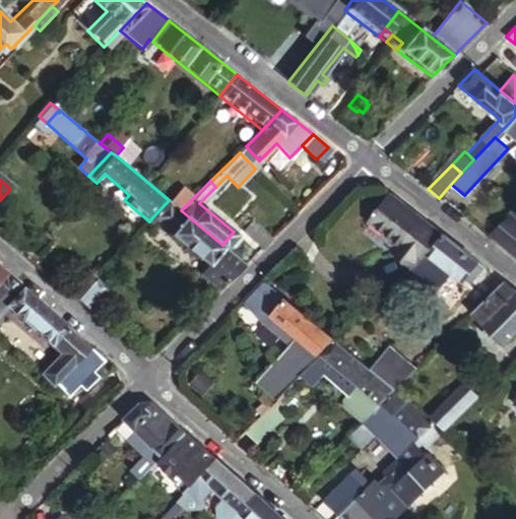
[(181,210),(190,201),(178,190),(169,200),(181,210)]
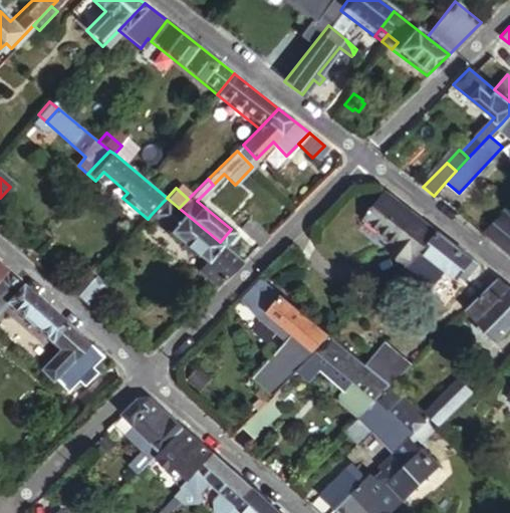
[(399,268),(420,245),(434,229),(384,190),(357,225),(377,240),(372,247),(385,255),(399,268)]
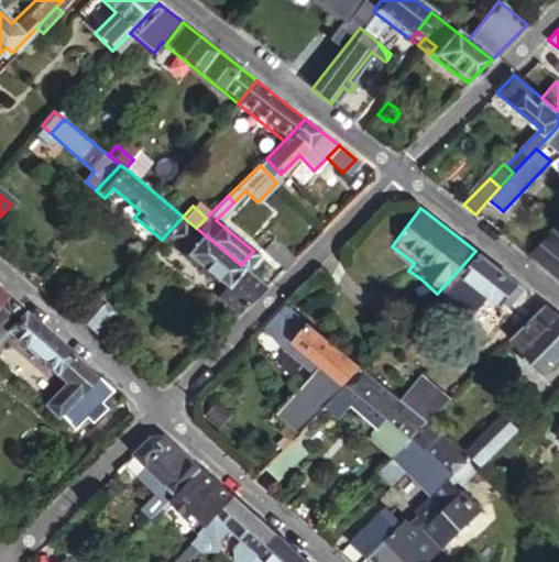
[(196,228),(183,217),(165,235),(220,282),(212,291),(236,312),(264,284),(241,265),(196,228)]
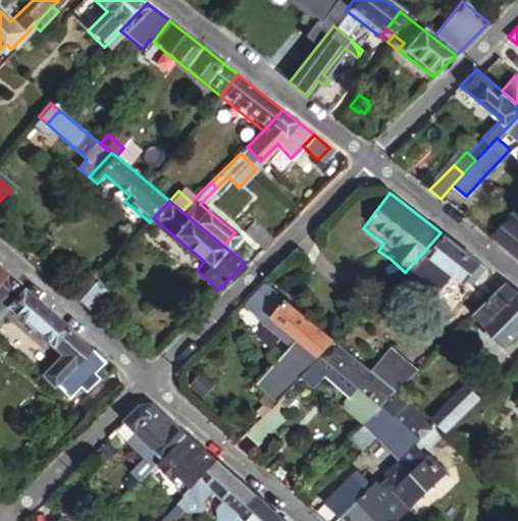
[(488,236),(517,258),(517,221),(510,215),(488,236)]
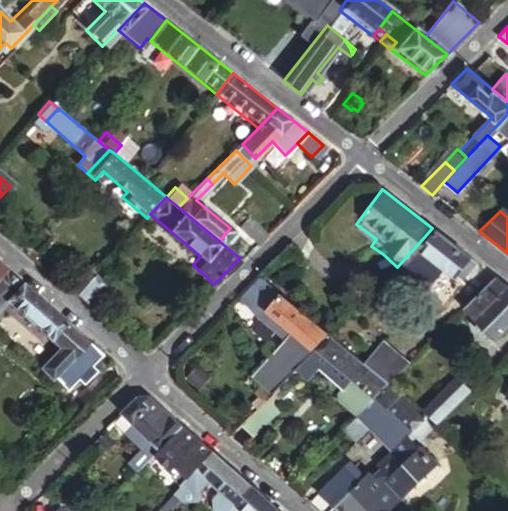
[(237,227),(254,244),(266,232),(248,215),(237,227)]
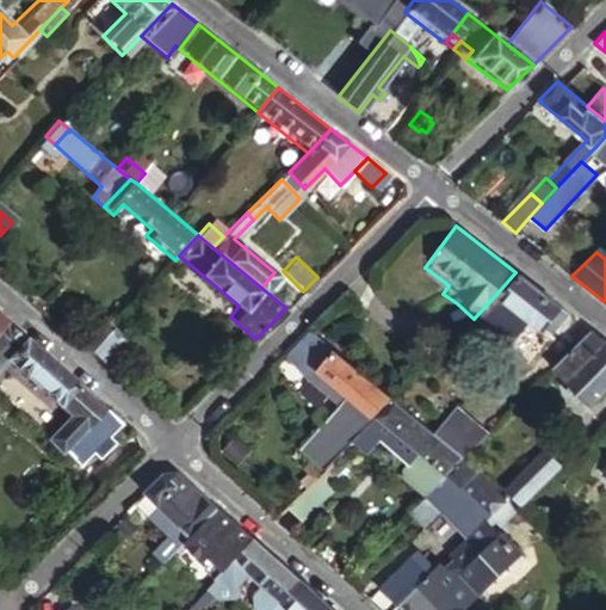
[(515,272),(499,291),(549,333),(567,313),(515,272)]
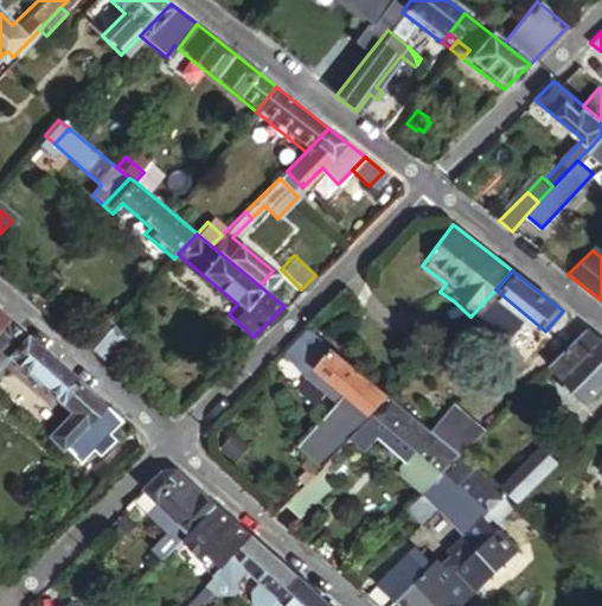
[(102,311),(75,340),(88,352),(115,323),(102,311)]
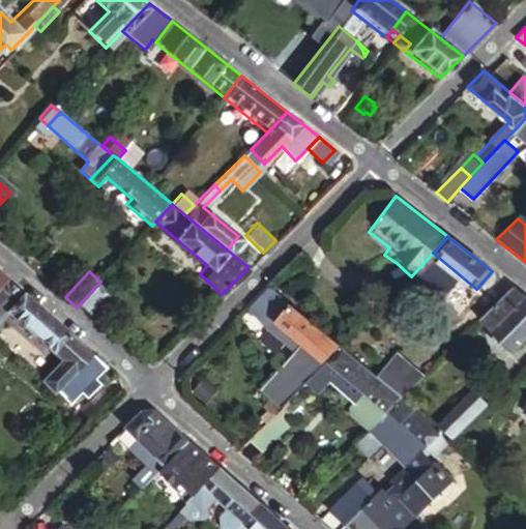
[(5,275),(0,280),(0,316),(3,313),(58,361),(40,382),(54,393),(56,391),(69,403),(81,390),(87,395),(99,382),(94,376),(106,363),(5,275)]
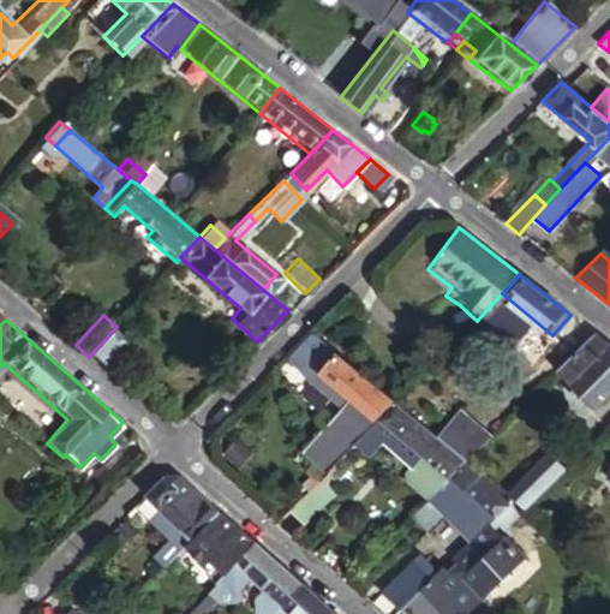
[(117,327),(89,357),(103,369),(126,344),(121,340),(127,333),(119,325),(117,327)]
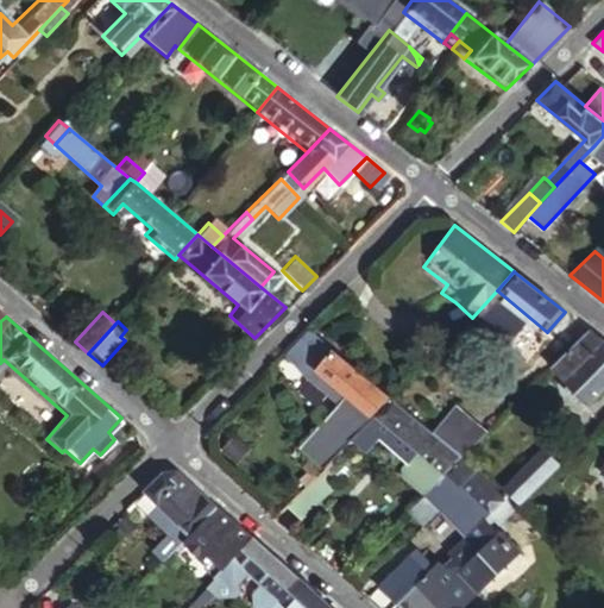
[(395,399),(310,327),(294,344),(320,368),(312,378),(331,395),(340,402),(341,405),(339,407),(345,414),(335,424),(352,440),(395,399)]
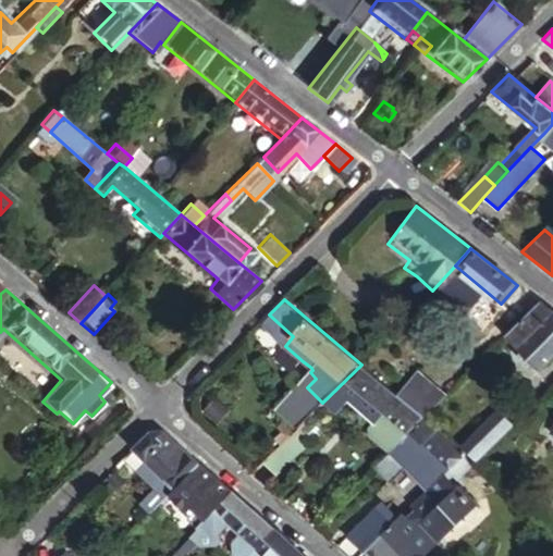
[(552,312),(538,300),(504,335),(524,355),(519,359),(531,372),(536,367),(542,372),(552,361),(552,312)]
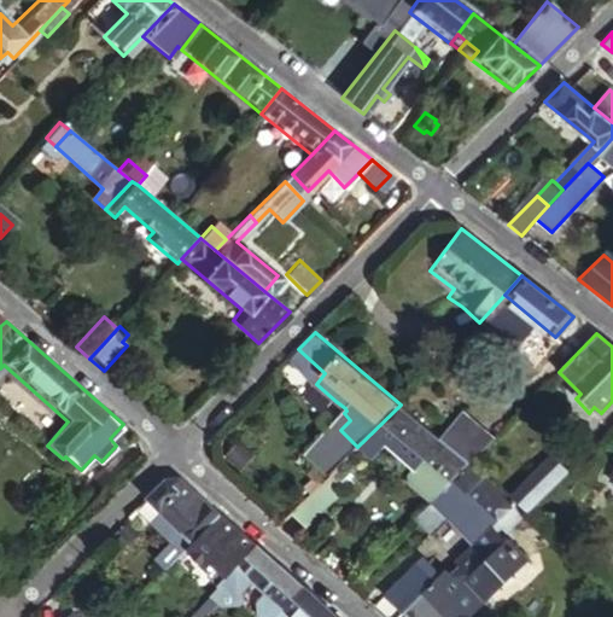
[(298,349),(289,359),(316,384),(325,373),(298,349)]
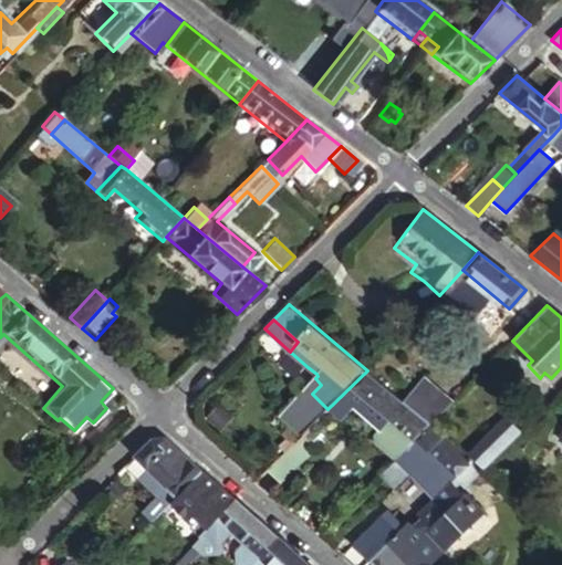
[(301,389),(316,374),(308,367),(293,382),(301,389)]
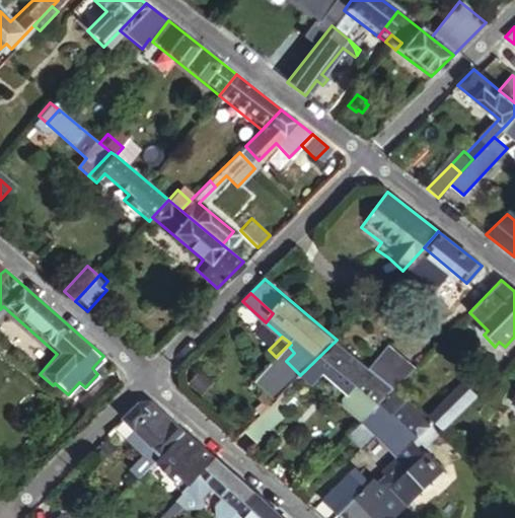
[(337,340),(300,375),(298,377),(308,386),(318,376),(342,399),(348,394),(369,414),(377,405),(394,388),(368,366),(337,340)]
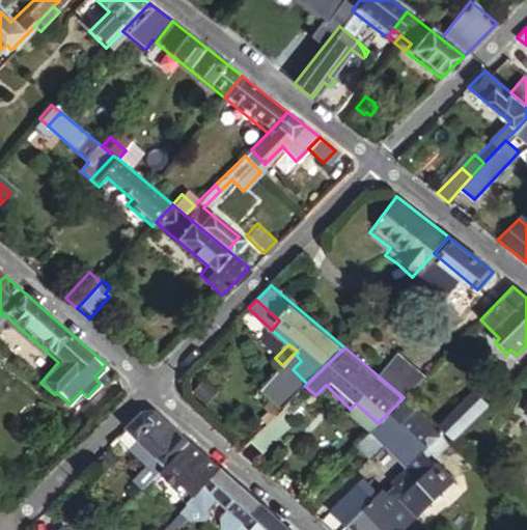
[(298,353),(297,351),(282,365),(267,381),(288,402),(305,386),(307,384),(293,369),(301,361),(296,355),(298,353)]
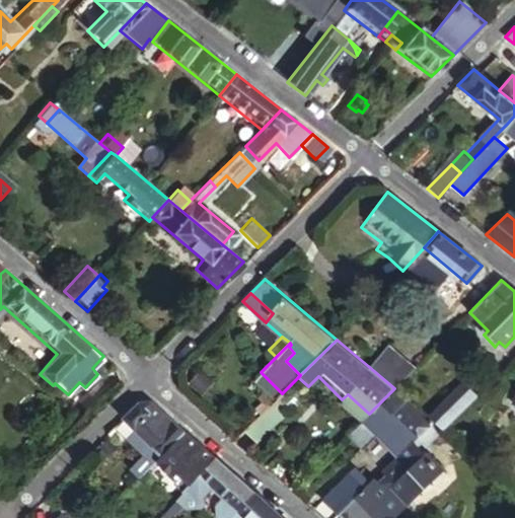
[(389,347),(368,366),(394,388),(414,369),(389,347)]
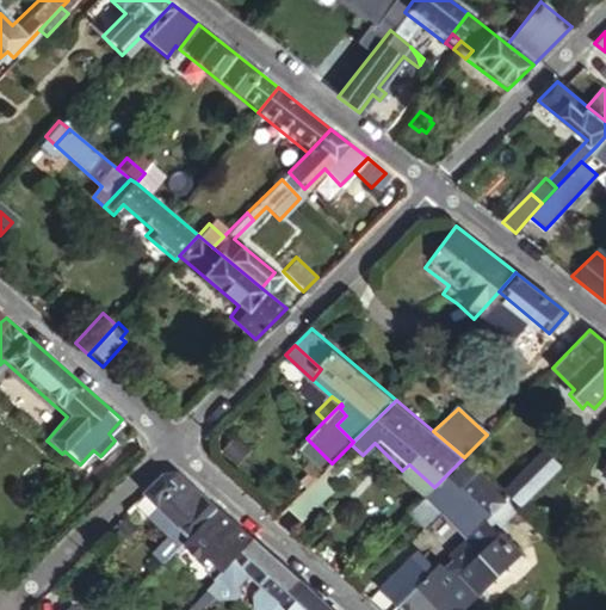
[(511,497),(521,506),(560,467),(545,454),(506,493),(511,497)]
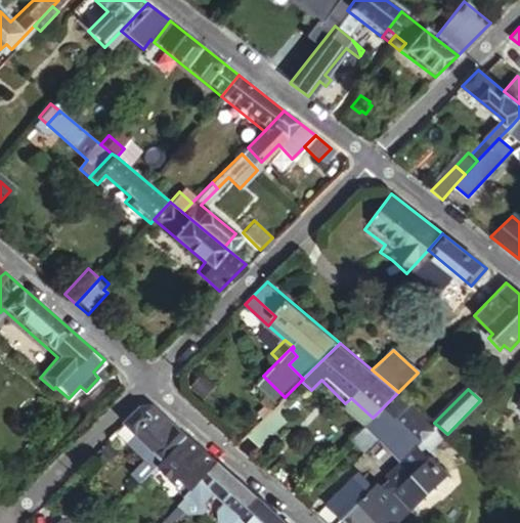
[(410,403),(398,392),(381,409),(373,418),(365,425),(380,439),(393,425),(391,422),(395,419),(413,436),(403,446),(410,452),(419,444),(428,436),(432,431),(408,406),(410,403)]
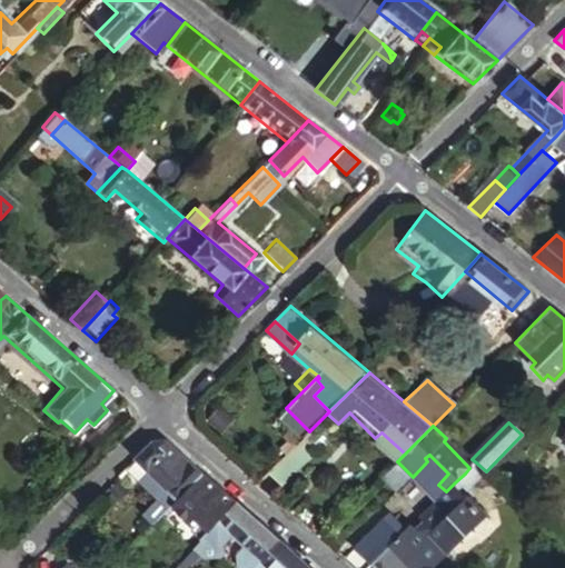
[(184,496),(207,472),(166,437),(156,439),(139,456),(152,468),(184,496)]
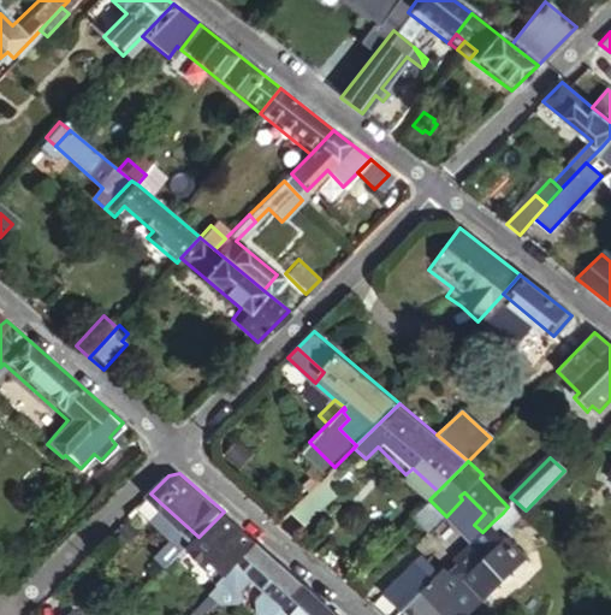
[(325,477),(288,513),(301,526),(337,491),(325,477)]
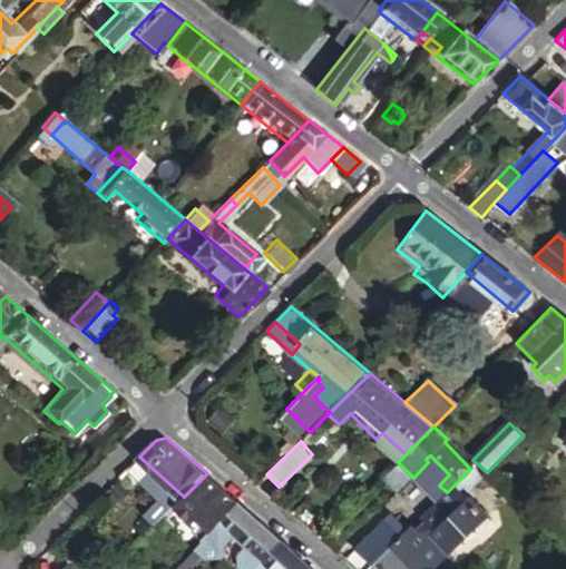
[(139,457),(128,468),(143,481),(153,469),(139,457)]
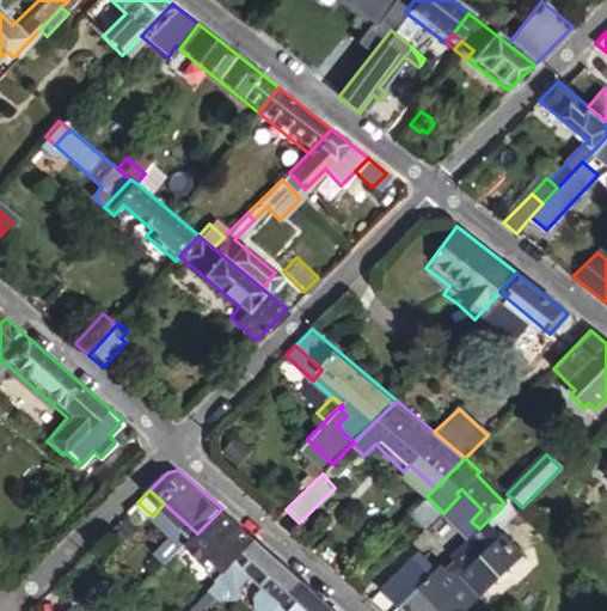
[(522,507),(512,498),(504,503),(500,509),(510,520),(522,507)]
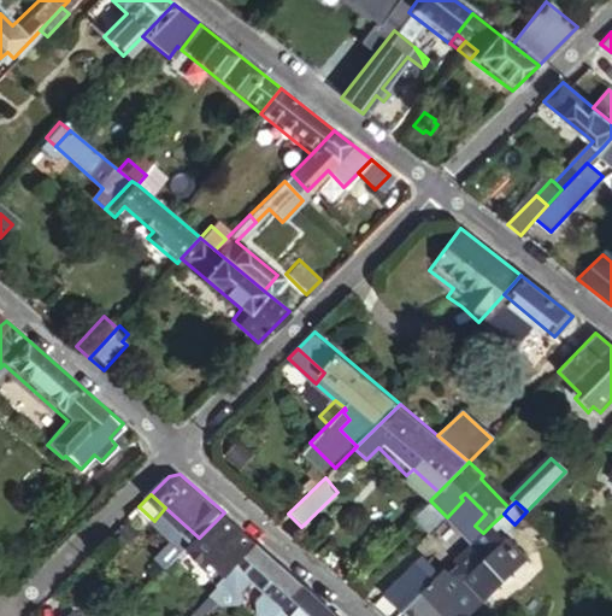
[(165,508),(154,521),(186,549),(190,545),(199,538),(165,508)]
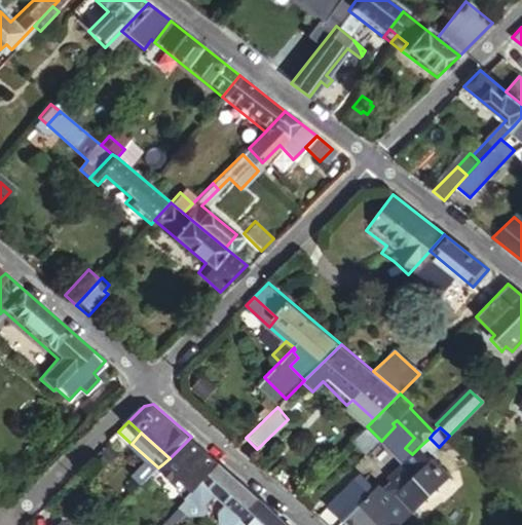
[(179,487),(189,495),(221,462),(191,437),(170,458),(162,464),(179,480),(179,487)]
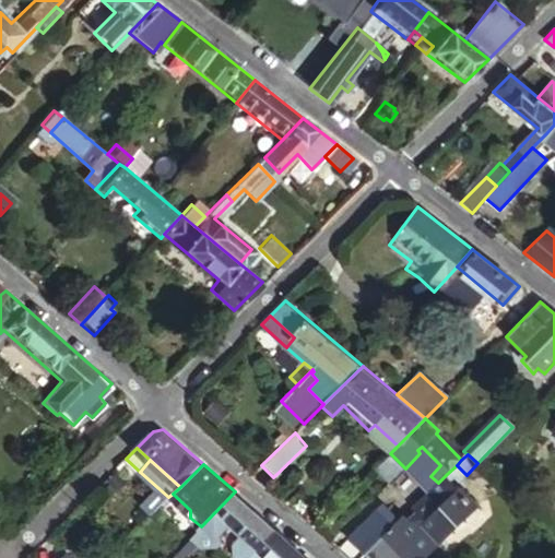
[(457,465),(447,474),(457,484),(467,475),(457,465)]
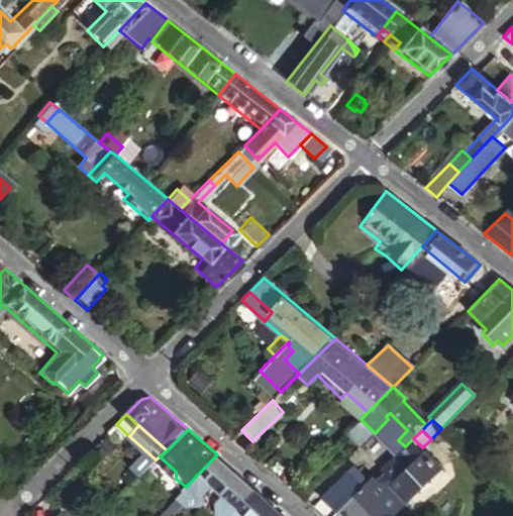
[(422,447),(413,438),(405,446),(398,452),(342,508),(349,515),(392,515),(442,469),(422,447)]
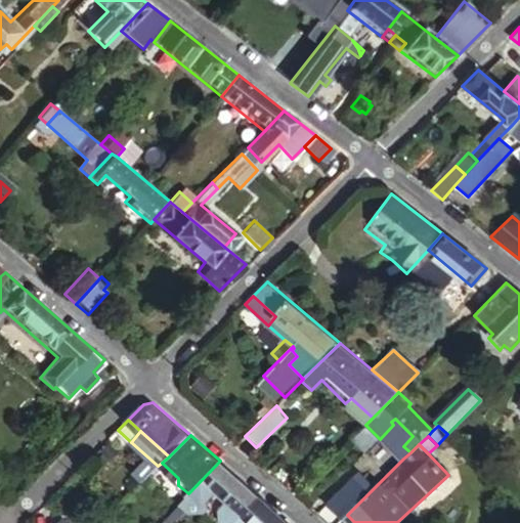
[(330,503),(345,517),(347,515),(403,459),(396,451),(365,479),(360,473),(330,503)]
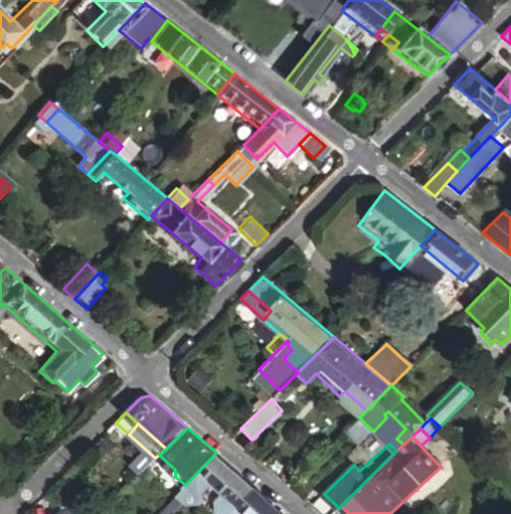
[(228,513),(256,487),(216,453),(185,485),(163,508),(157,513),(171,513),(206,479),(223,494),(212,505),(213,513),(228,513)]
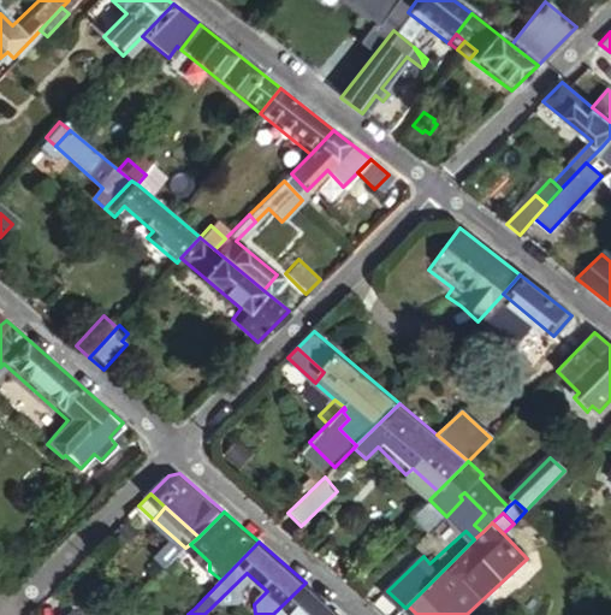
[(342,614),(306,583),(273,614),(342,614)]
